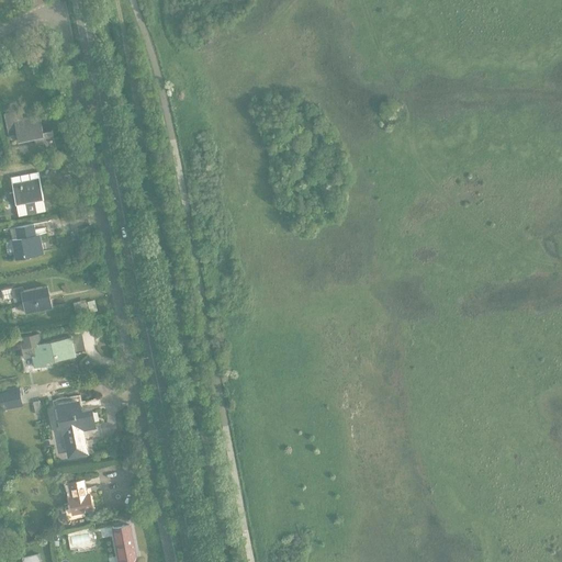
[(15,134),(17,141),(33,137),(34,144),(53,141),(51,130),(42,131),(40,121),(31,122),(29,115),(24,116),(22,109),(2,113),(8,135),(15,134)]
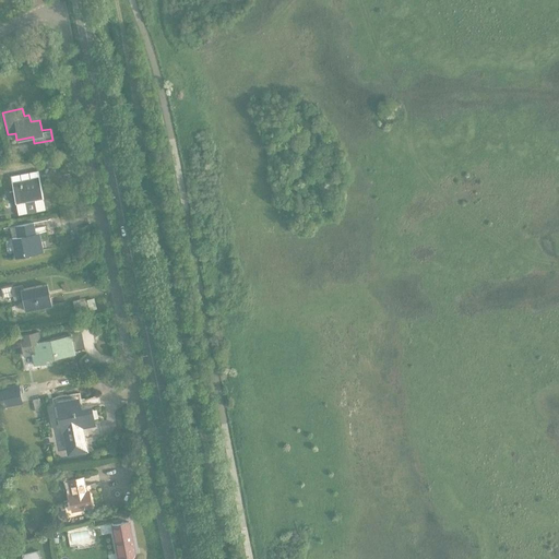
[(38,170),(10,176),(16,205),(18,213),(19,216),(46,211),(45,207),(44,200),(38,170)]
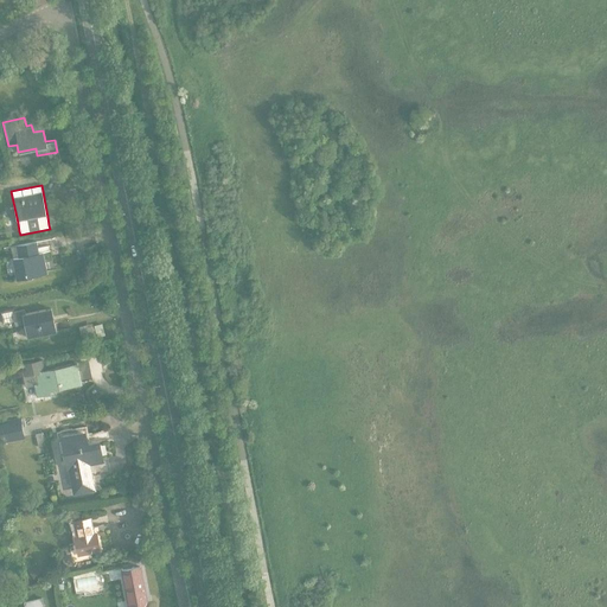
[(11,247),(17,279),(46,273),(43,253),(38,254),(37,242),(11,247)]
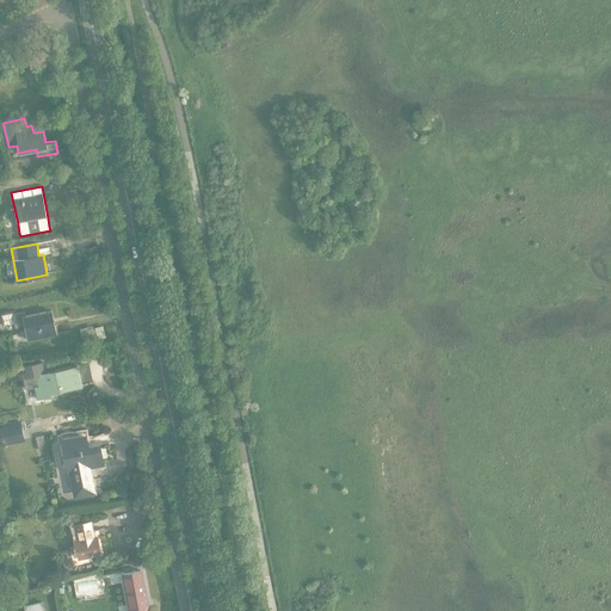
[(11,326),(11,325),(14,323),(16,327),(24,326),(28,340),(56,334),(51,310),(25,316),(24,313),(13,314),(13,312),(0,315),(1,315),(4,326),(7,325),(8,327),(11,326)]
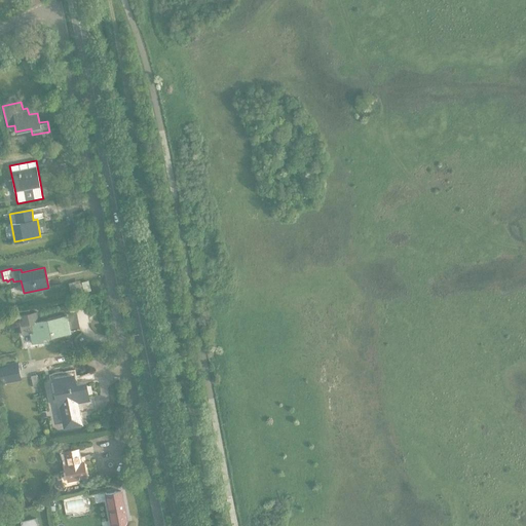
[(90,291),(88,280),(81,282),(83,290),(82,290),(80,279),(68,283),(71,295),(90,291)]
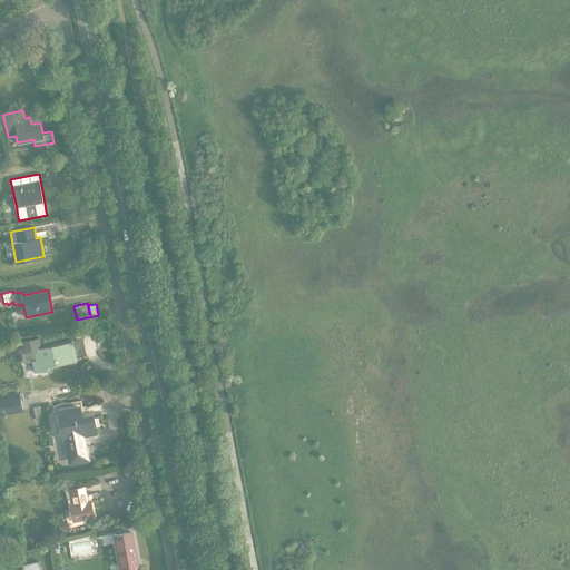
[(19,342),(23,363),(31,361),(33,372),(46,370),(45,366),(75,360),(71,342),(41,347),(39,337),(19,342)]
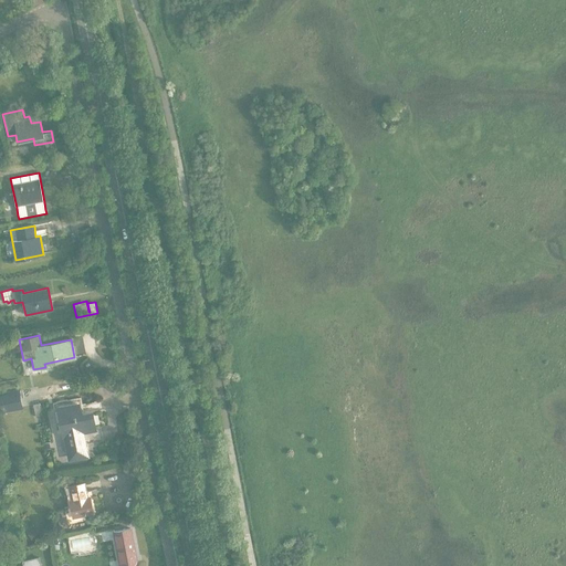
[(18,391),(0,394),(0,411),(21,407),(18,391)]
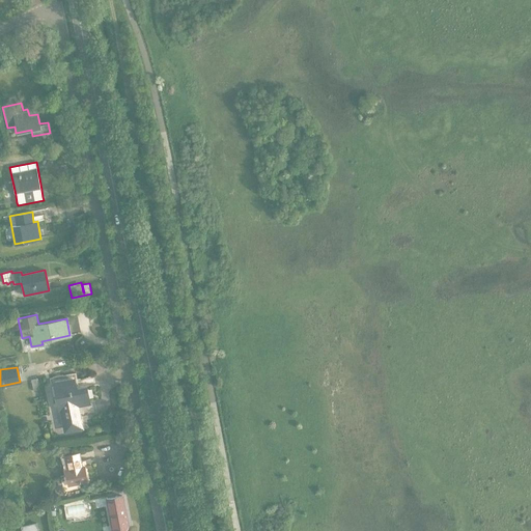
[(78,417),(76,404),(89,401),(86,386),(76,388),(73,373),(62,375),(53,378),(50,379),(51,384),(54,383),(59,408),(63,407),(66,419),(63,419),(65,429),(81,426),(79,416),(78,417)]
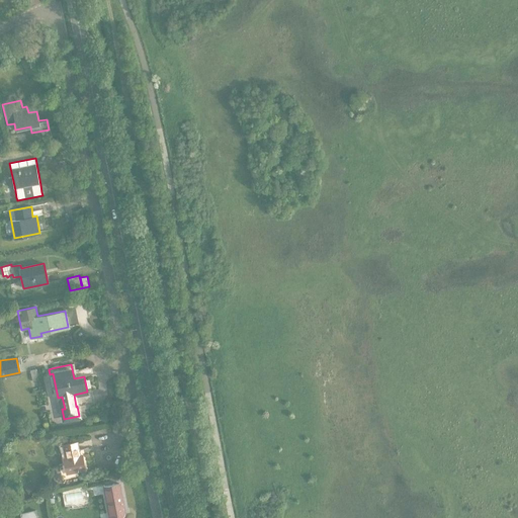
[(36,369),(30,370),(32,381),(38,379),(36,369)]
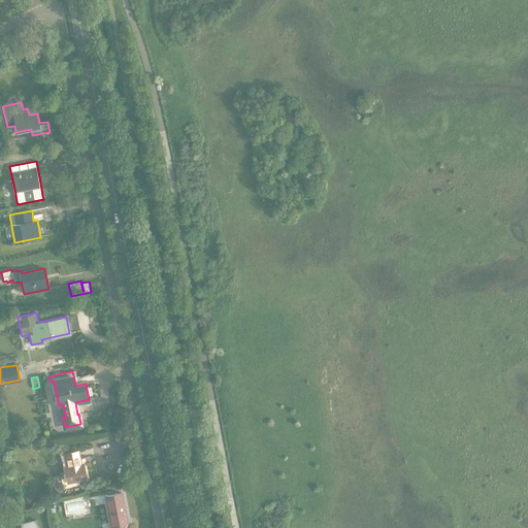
[(65,467),(67,482),(86,477),(83,464),(80,464),(77,450),(65,453),(67,467),(65,467)]
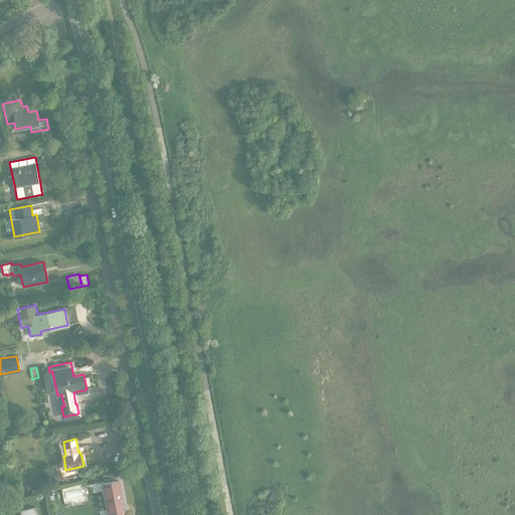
[(23,483),(29,491),(35,487),(29,478),(23,483)]
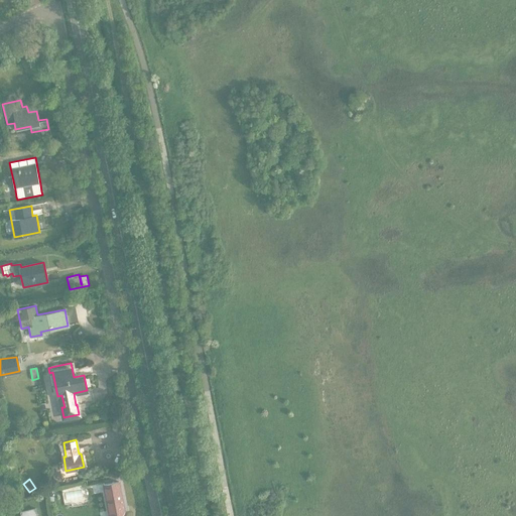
[(109,515),(125,515),(124,512),(123,512),(117,482),(103,485),(108,510),(109,510),(109,515)]
